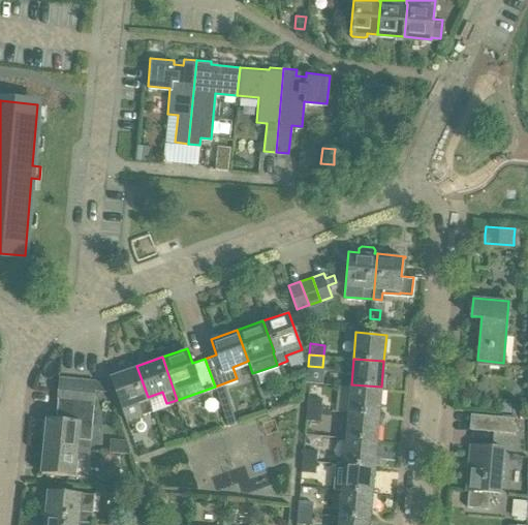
[(111,375),(126,418),(152,408),(148,397),(136,366),(111,375)]
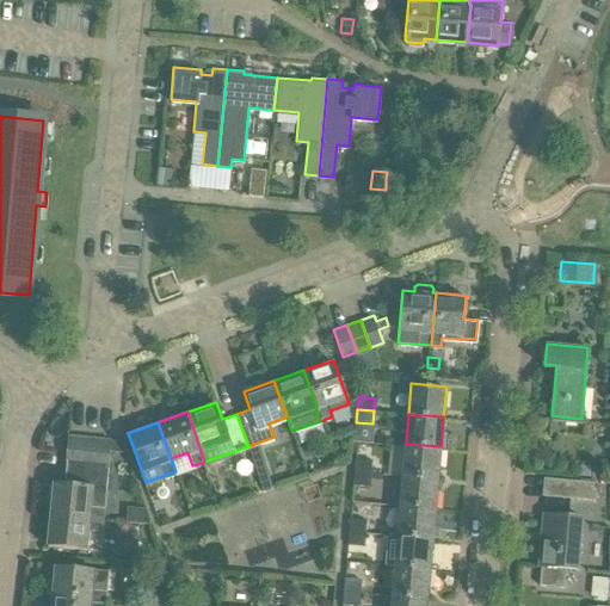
[(66,447),(65,462),(67,462),(73,462),(79,463),(81,436),(67,434),(66,447)]
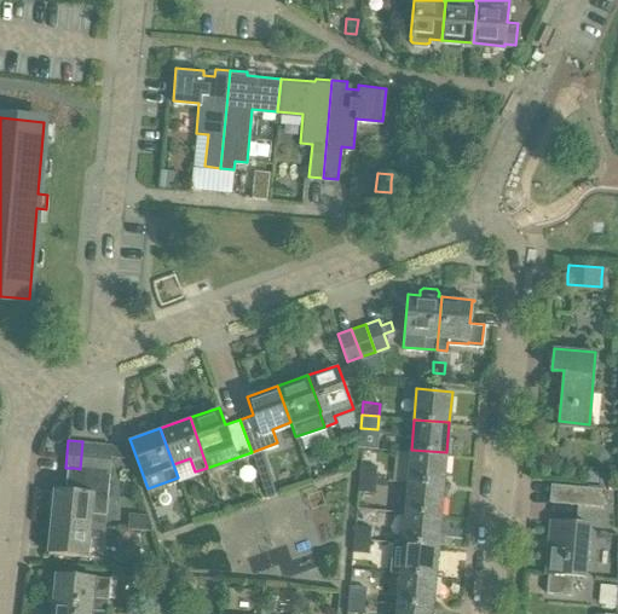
[(94,470),(97,442),(82,441),(80,469),(94,470)]
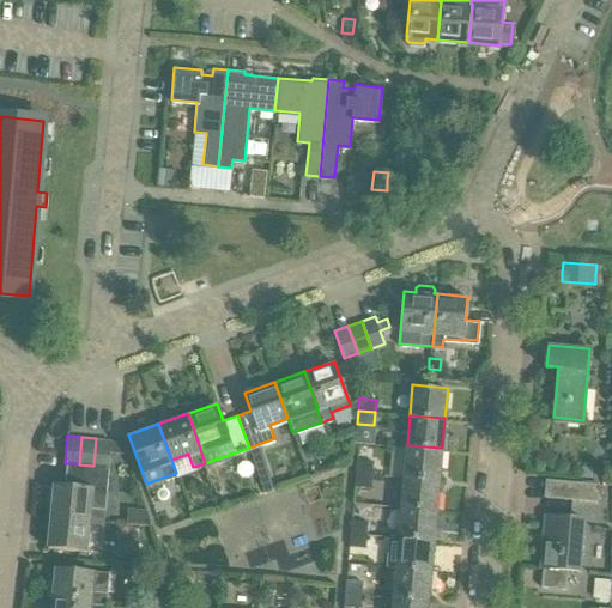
[(110,441),(110,439),(96,438),(94,466),(108,467),(110,441)]
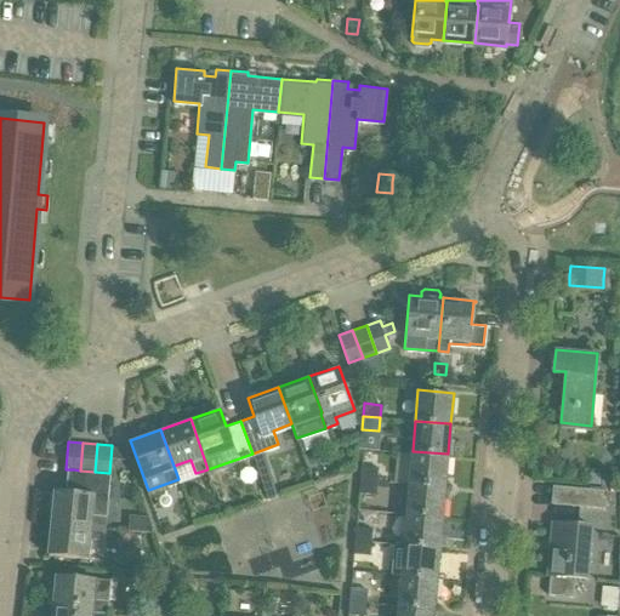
[(113,446),(112,456),(123,457),(128,456),(123,444),(113,446)]
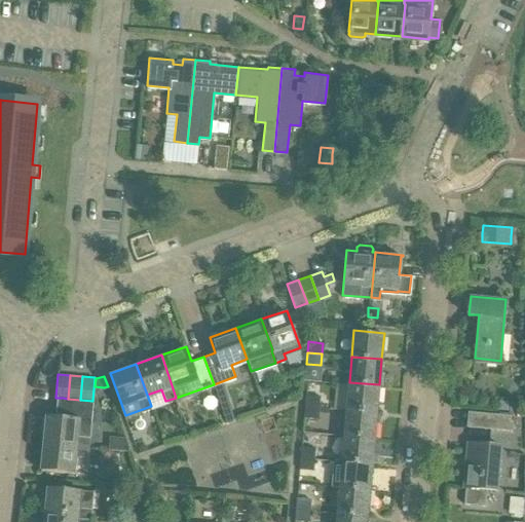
[(347,408),(377,410),(379,384),(349,382),(347,408)]
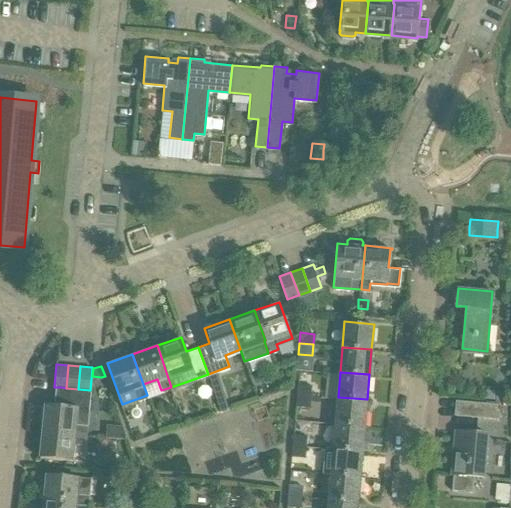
[(295,393),(309,394),(310,384),(296,383),(295,393)]
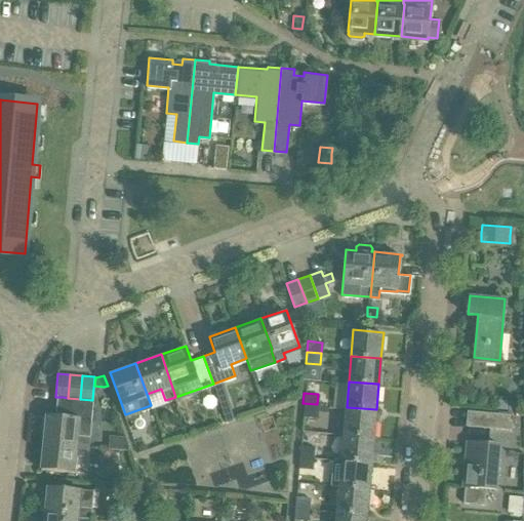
[(91,417),(91,412),(76,411),(62,409),(62,404),(62,403),(63,397),(57,397),(56,413),(91,417)]
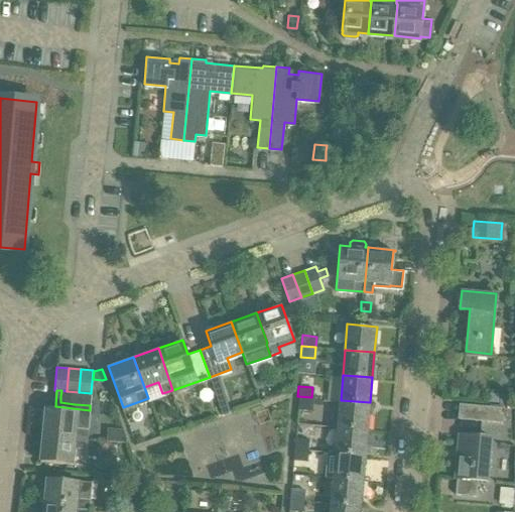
[(90,405),(91,393),(79,392),(67,391),(61,390),(60,396),(60,397),(60,402),(75,404),(90,405)]
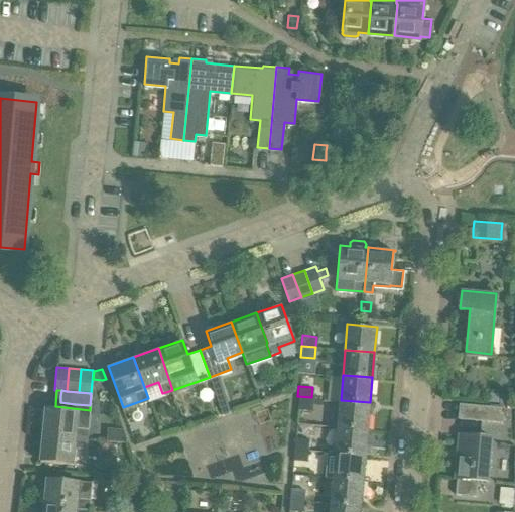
[(311,397),(297,396),(296,407),(310,409),(311,397)]
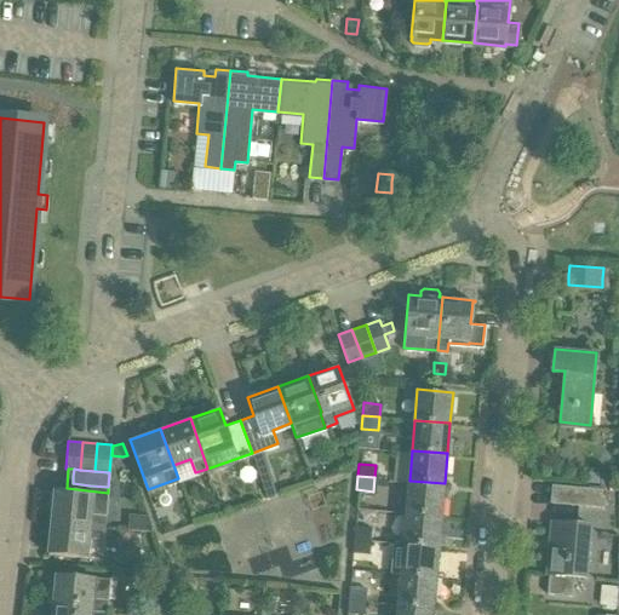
[(406,511),(442,515),(445,483),(410,481),(406,511)]
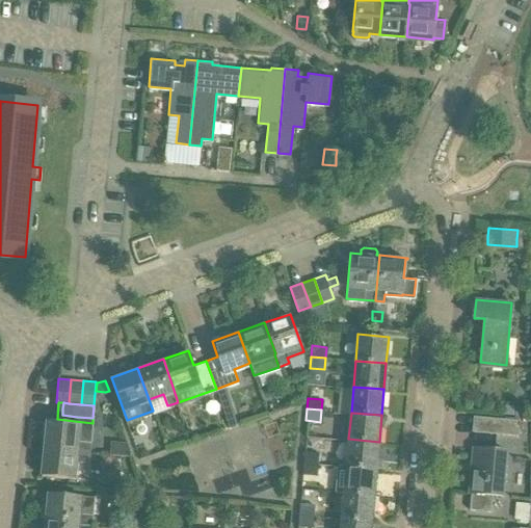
[(503,432),(504,418),(476,416),(475,430),(503,432)]
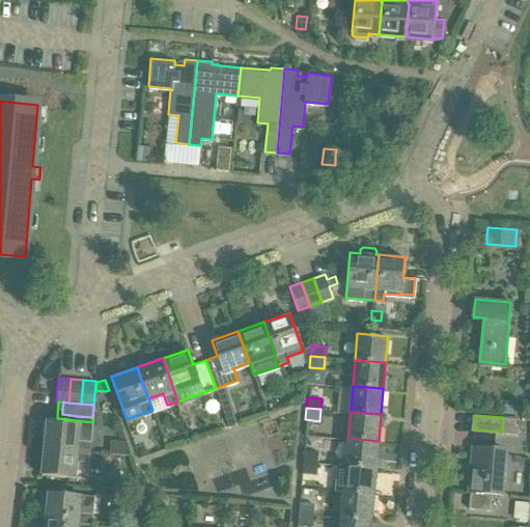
[(47,418),(44,445),(89,449),(92,422),(57,418),(47,418)]
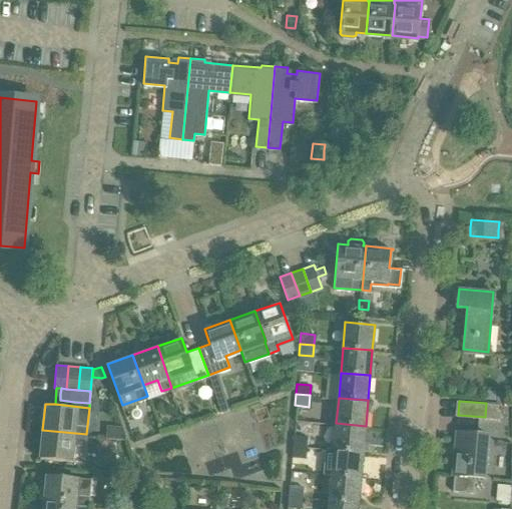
[(366,426),(336,423),(334,448),(363,451),(366,426)]
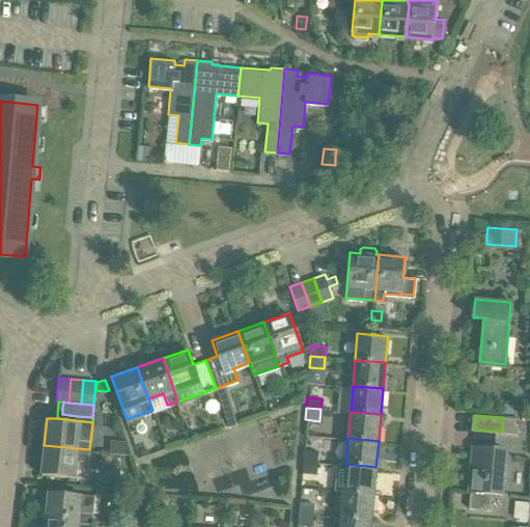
[(110,439),(109,452),(131,453),(127,440),(110,439)]
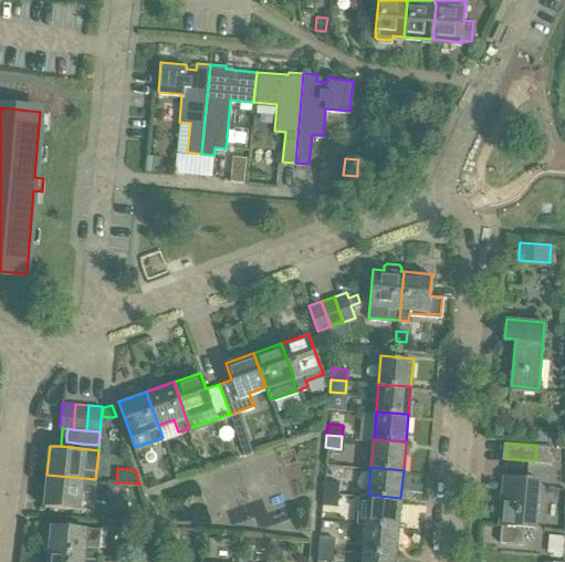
[(82,488),(94,489),(95,479),(46,475),(44,503),(80,507),(82,488)]
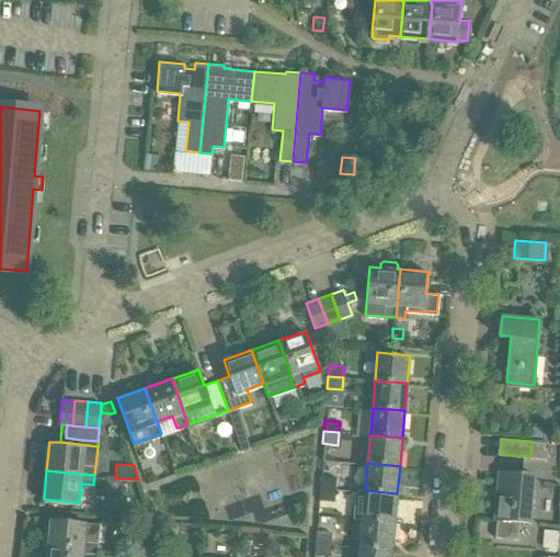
[(535,475),(499,472),(495,518),(498,519),(495,536),(517,538),(520,521),(530,522),(535,475)]
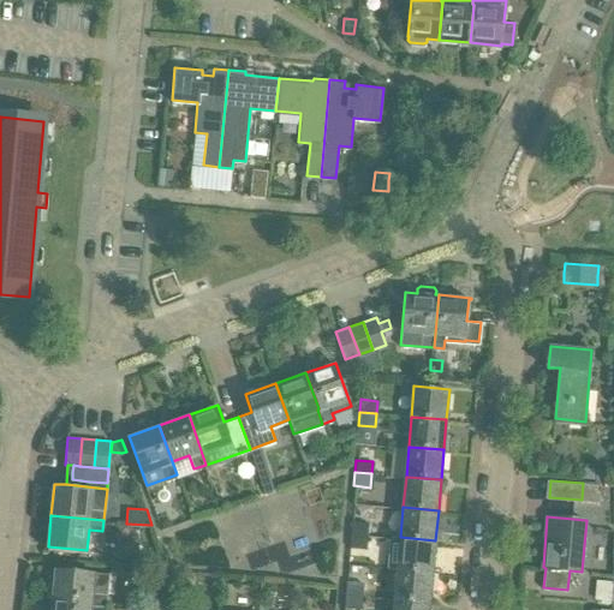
[(350,532),(367,534),(368,521),(351,520),(350,532)]
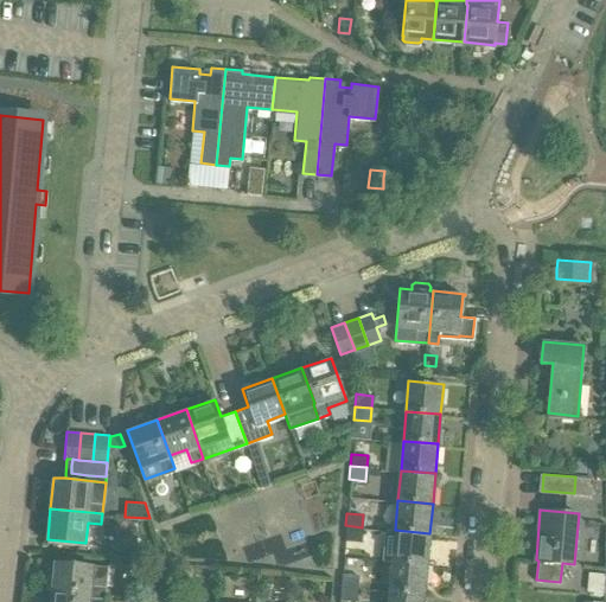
[(362,527),(345,525),(344,537),(361,539),(362,527)]
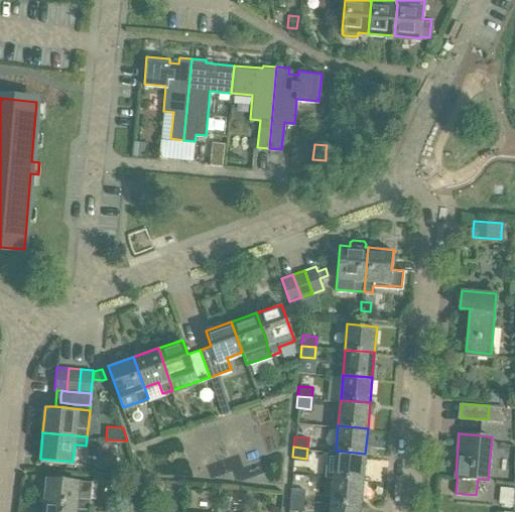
[(334,476),(363,479),(365,454),(336,451),(334,476)]
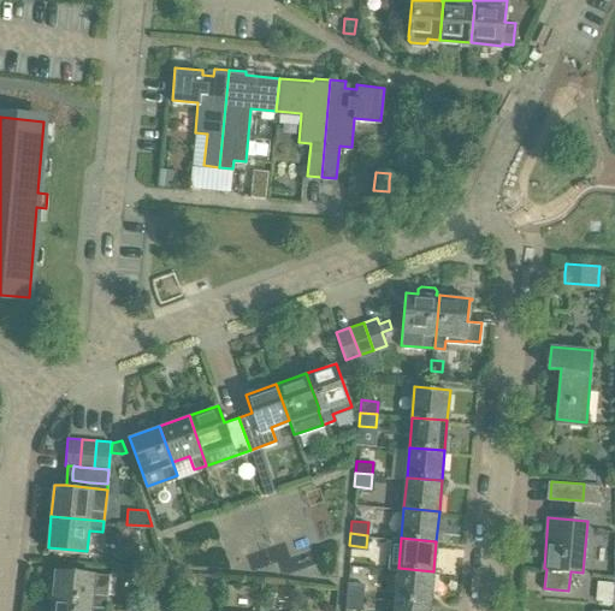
[(433,571),(398,568),(396,598),(431,601),(433,571)]
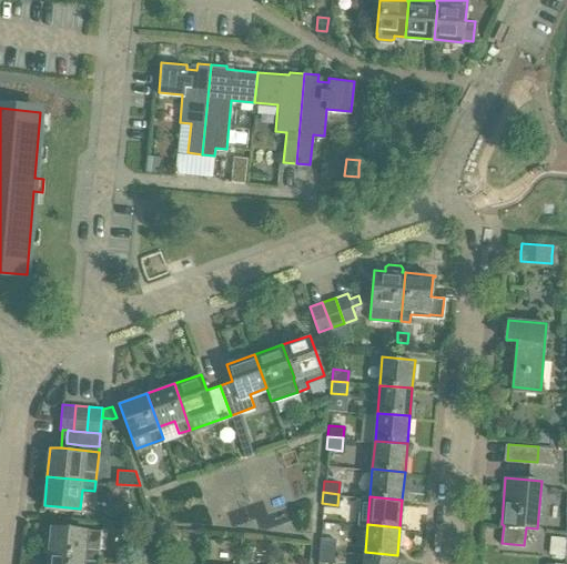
[(49,553),(49,554),(98,559),(100,530),(52,525),(51,536),(48,535),(46,537),(44,550),(46,553),(49,553)]
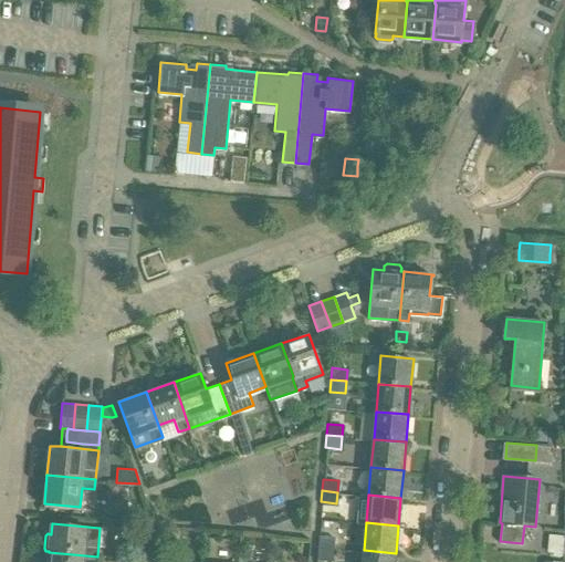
[(142,523),(140,536),(163,538),(164,526),(154,524),(142,523)]
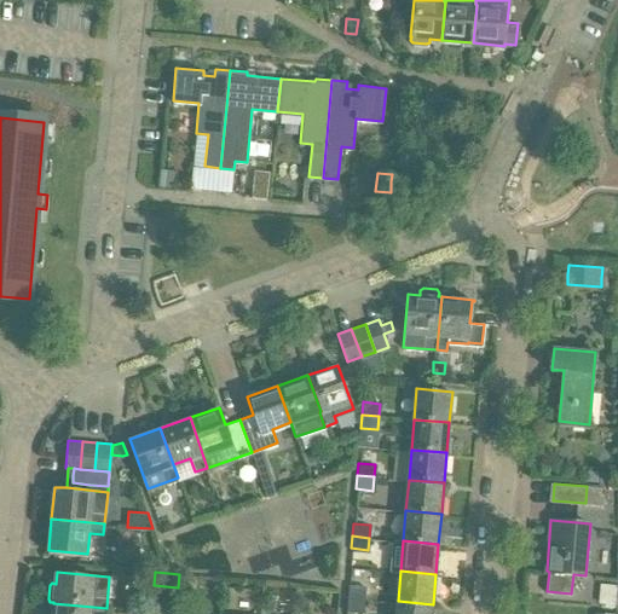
[(348,583),(347,588),(347,597),(364,598),(365,584),(348,583)]
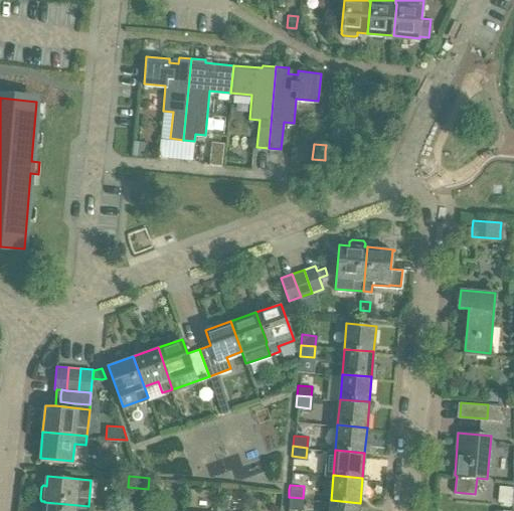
[(289,497),(288,507),(302,508),(303,498),(289,497)]
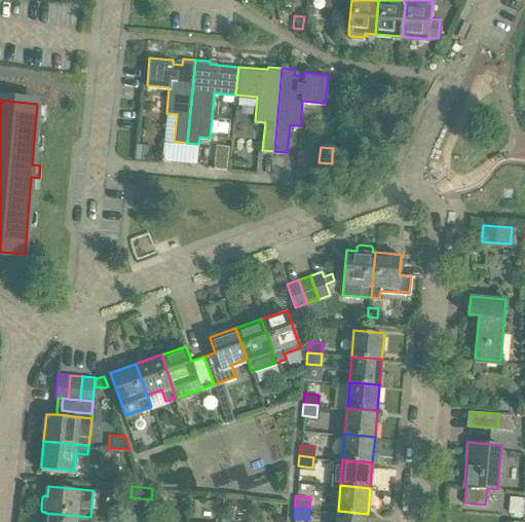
[(367,521),(368,514),(338,511),(336,521),(367,521)]
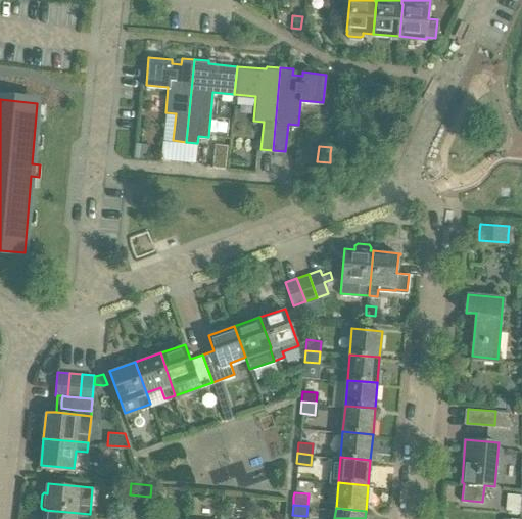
[(45,510),(45,511),(41,511),(39,514),(38,518),(89,518),(90,514),(45,510)]
